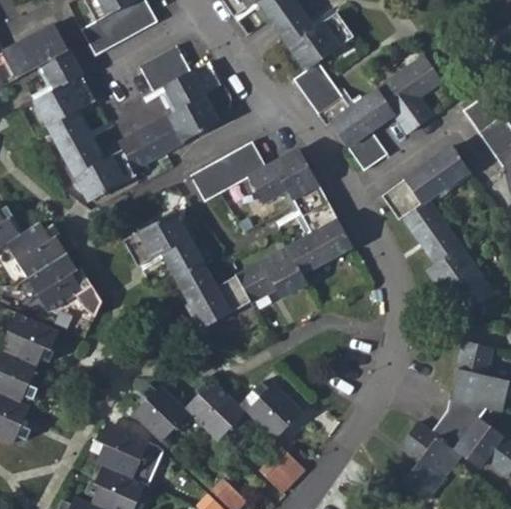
[(96,53),(157,20),(145,0),(133,0),(96,20),(83,28),(96,53)]
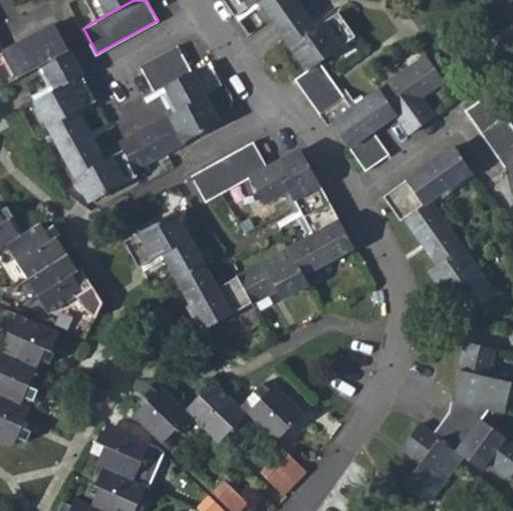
[(85,0),(96,20),(134,0),(85,0)]
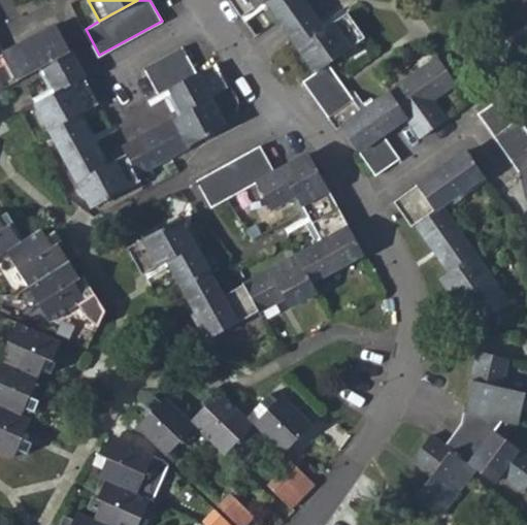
[(265,0),(280,20),(305,3),(302,0),(230,0),(241,14),(265,0)]
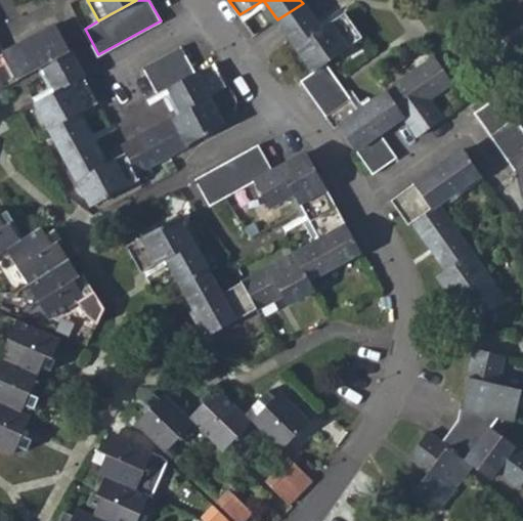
[(303,3),(277,19),(279,23),(305,6),(303,3)]
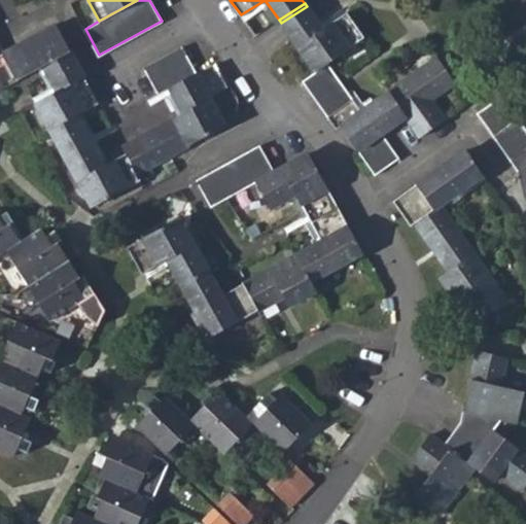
[(307,6),(281,23),(291,38),(317,20),(307,6)]
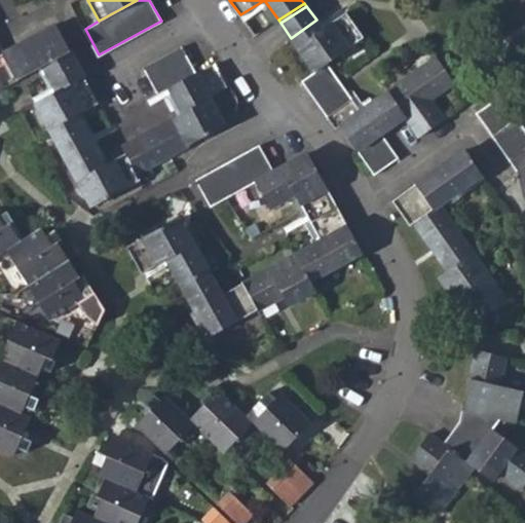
[(291,38),(314,71),(327,63),(364,36),(346,11),(324,28),(320,23),(316,20),(291,38)]
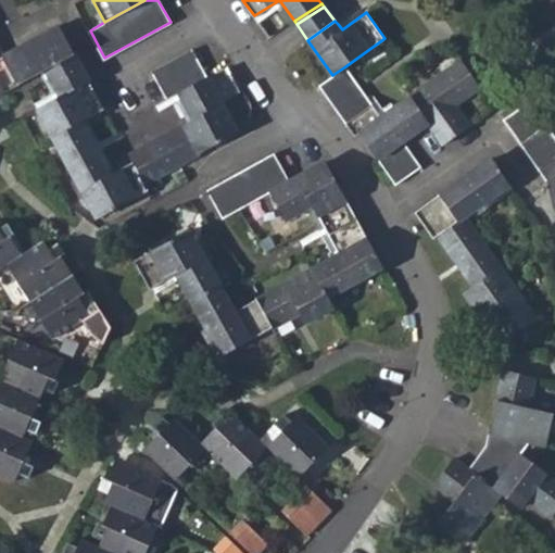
[(58,25),(3,55),(19,84),(45,70),(60,95),(89,80),(58,25)]
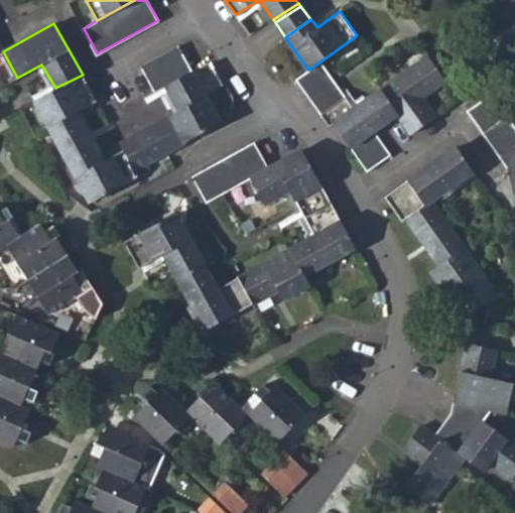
[(0,86),(17,78),(3,51),(0,44),(0,86)]
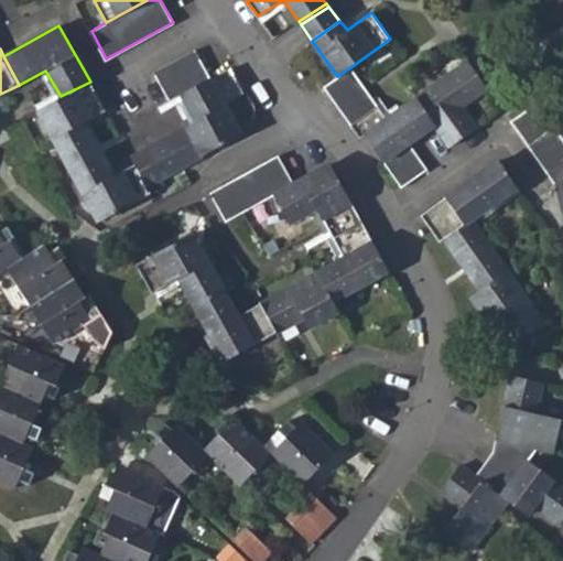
[(205,68),(196,53),(195,52),(155,74),(170,98),(180,93),(209,77),(205,68)]
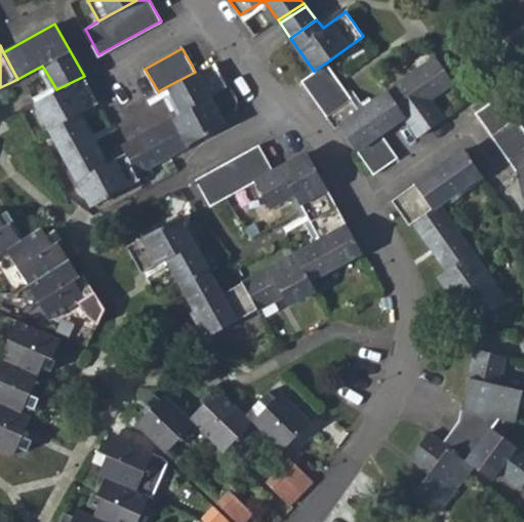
[(431,96),(453,81),(435,55),(388,88),(387,89),(405,116),(418,134),(445,117),(431,96)]
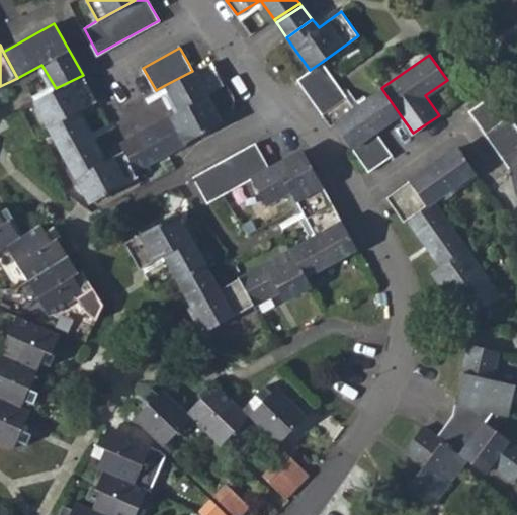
[(310,70),(297,78),(331,125),(334,122),(355,108),(331,76),(322,62),(310,70)]
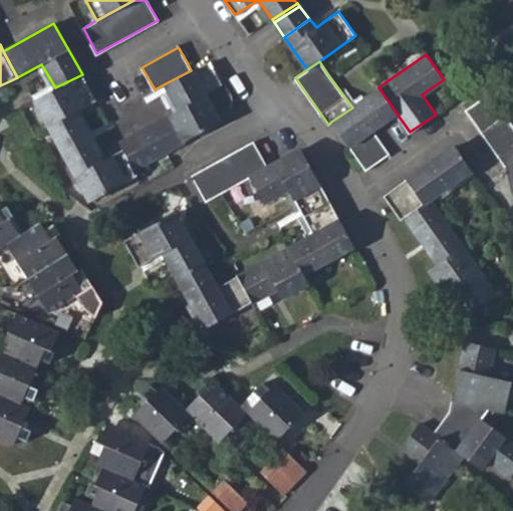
[(220,121),(191,70),(164,84),(178,106),(179,110),(169,115),(185,142),(220,121)]
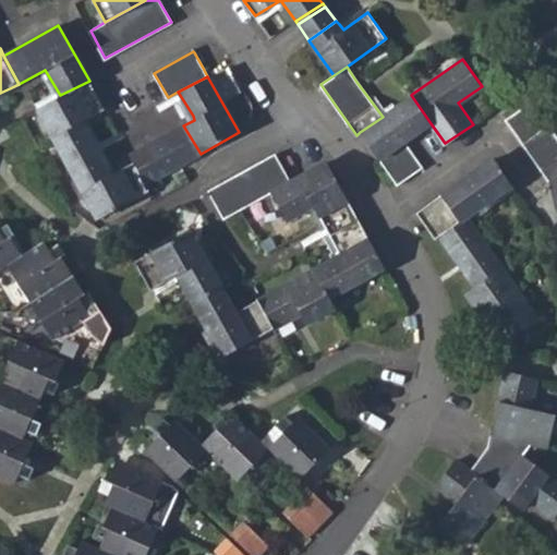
[(67,164),(97,146),(82,120),(106,108),(89,81),(60,95),(37,108),(67,164)]
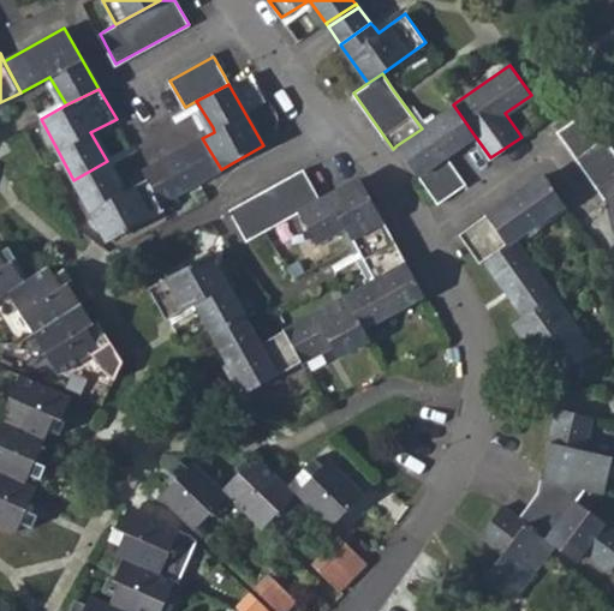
[(422,129),(397,145),(439,201),(464,184),(446,156),(475,136),(453,105),(422,129)]
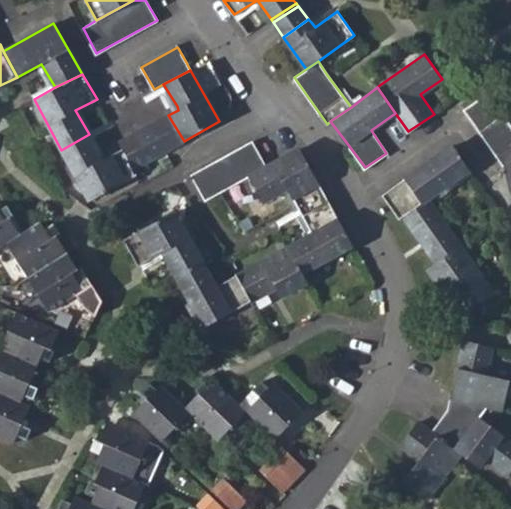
[(510,124),(489,93),(465,109),(504,167),(510,164),(510,124)]
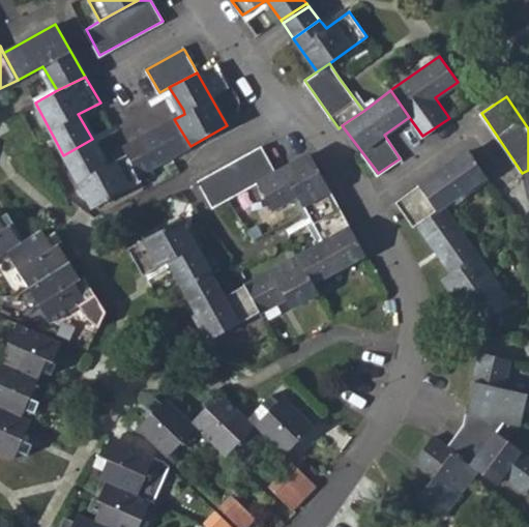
[(122,147),(125,153),(139,175),(170,157),(190,146),(174,119),(122,147)]
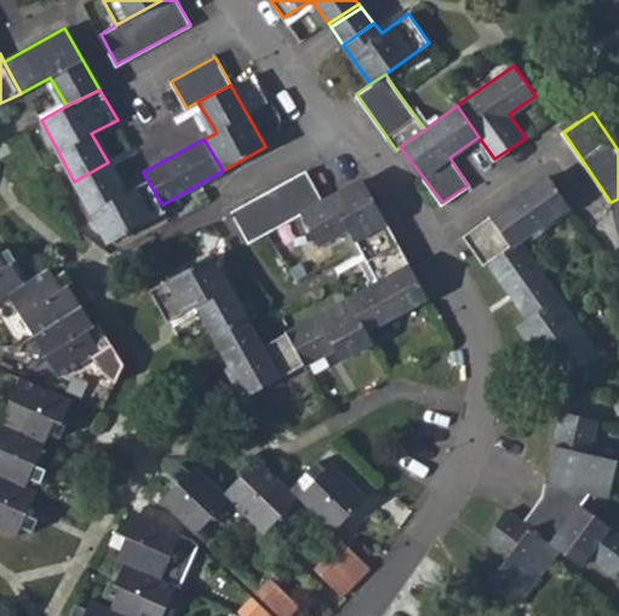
[(165,212),(162,205),(147,179),(125,193),(108,162),(74,182),(107,242),(165,212)]
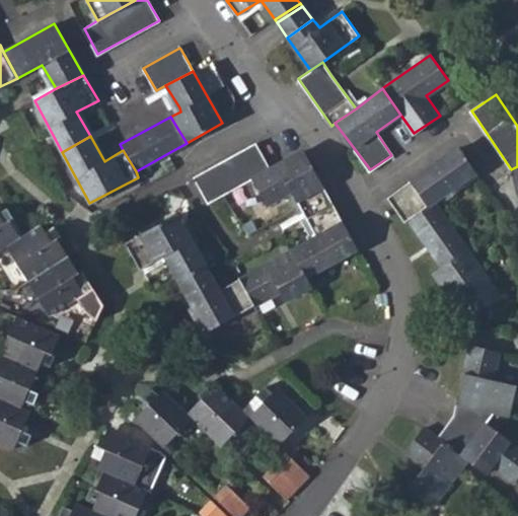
[(222,195),(251,178),(271,168),(255,142),(194,175),(207,203),(222,195)]
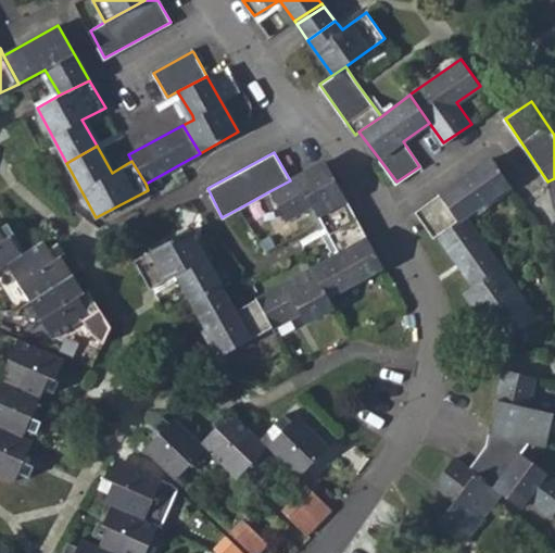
[(466,215),(509,185),(490,159),(416,211),(433,237),(439,235),(466,215)]
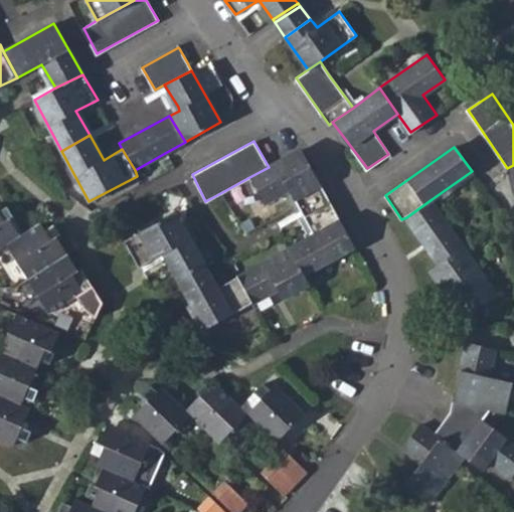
[(305,216),(330,202),(302,149),(269,167),(249,177),(265,203),(290,190),(305,216)]
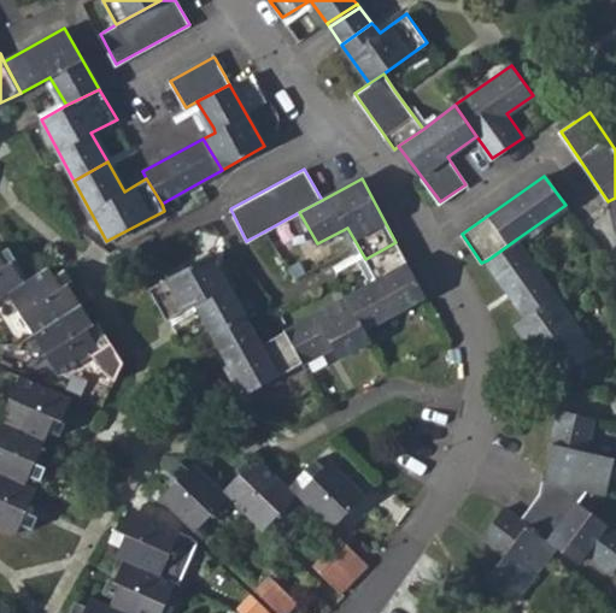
[(517,239),(487,260),(524,316),(556,295),(517,239)]
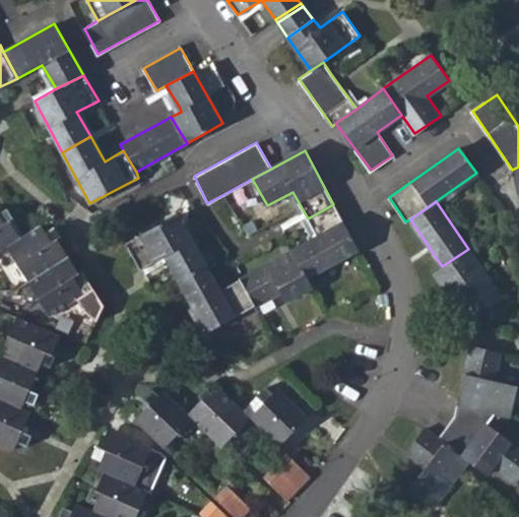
[(307,277),(358,249),(333,204),(308,218),(318,237),(292,251),(307,277)]
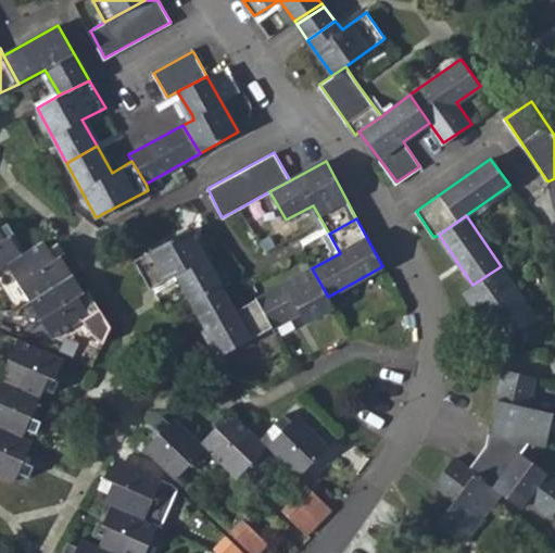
[(4,238),(15,231),(8,221),(0,224),(0,266),(8,262),(17,255),(4,238)]
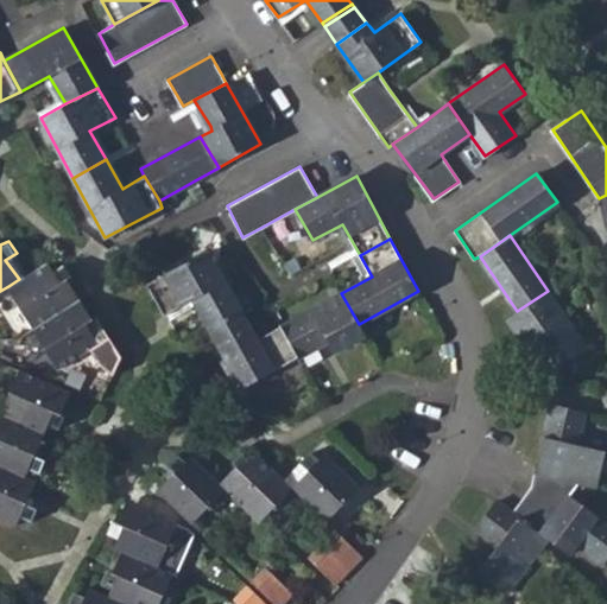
[(194,299),(208,325),(209,329),(242,310),(207,252),(146,284),(164,315),(168,313),(194,299)]
